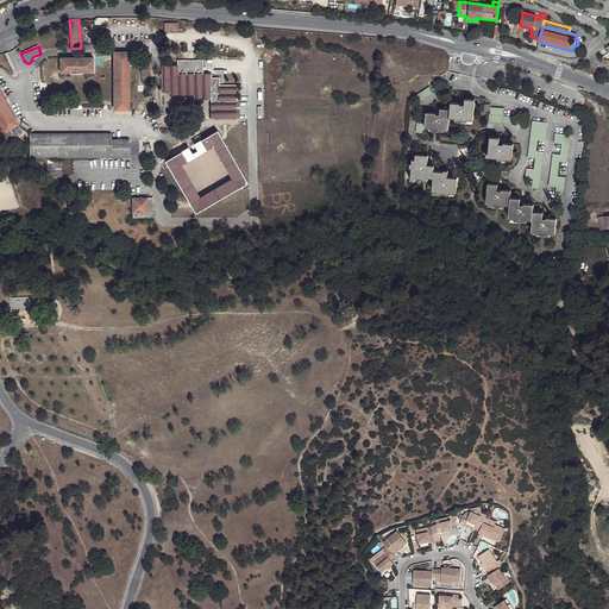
[(129,52),(114,51),(114,110),(129,110),(129,52)]
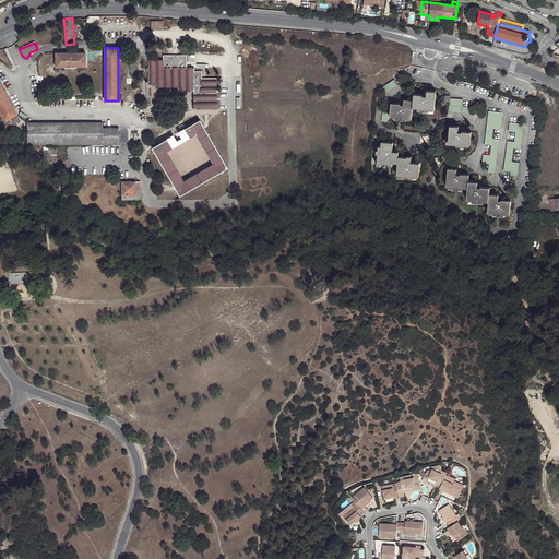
[(85,52),(55,52),(55,67),(64,67),(75,67),(75,66),(85,66),(85,52)]
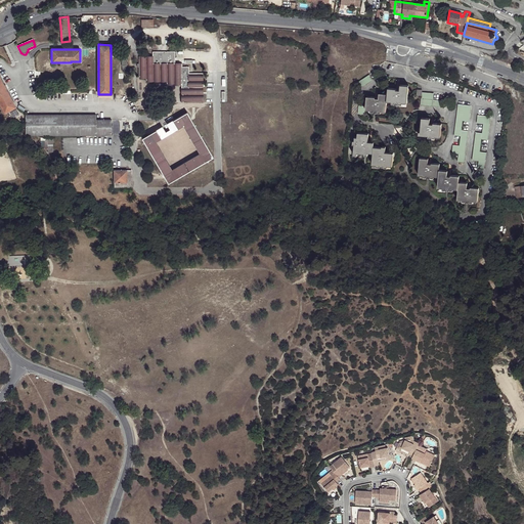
[(204,103),(204,74),(189,74),(189,68),(182,68),(182,63),(175,63),(175,52),(154,52),(154,56),(139,56),(139,78),(146,78),(146,82),(167,81),(167,85),(182,85),(182,102),(204,103)]
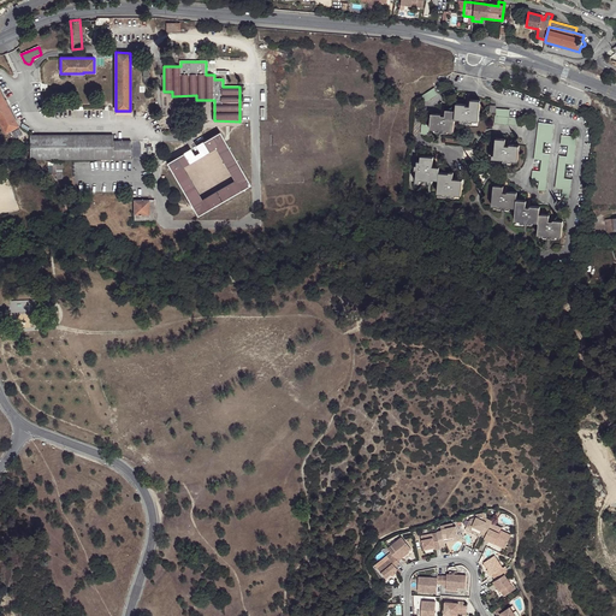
[(0,89),(0,123),(5,132),(18,125),(0,89)]
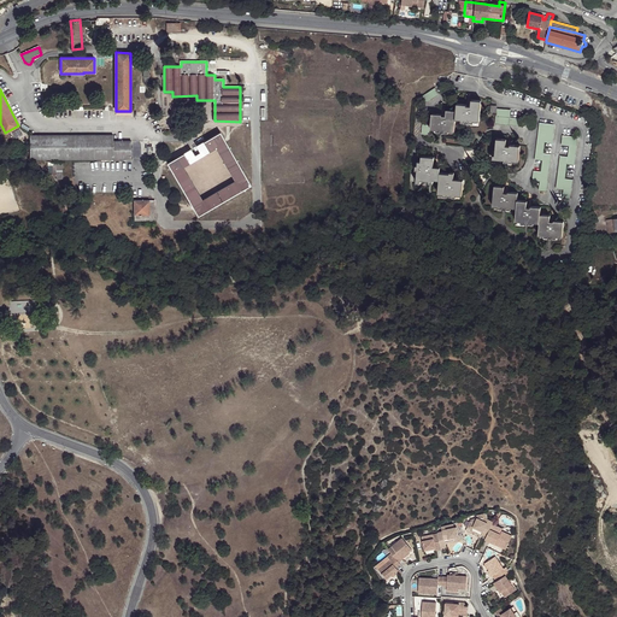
[(418,99),(423,105),(438,95),(434,89),(418,99)]
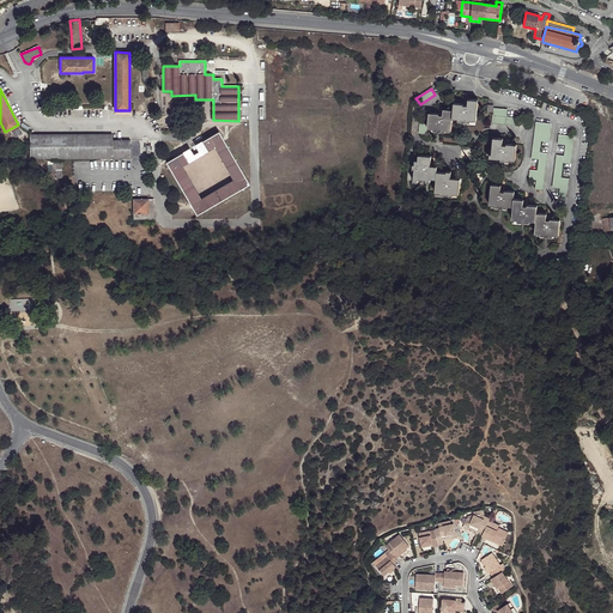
[(453,110),(453,119),(457,119),(457,121),(469,122),(471,120),(475,121),(478,101),(468,99),(467,105),(463,105),(463,104),(454,103),(453,110)]
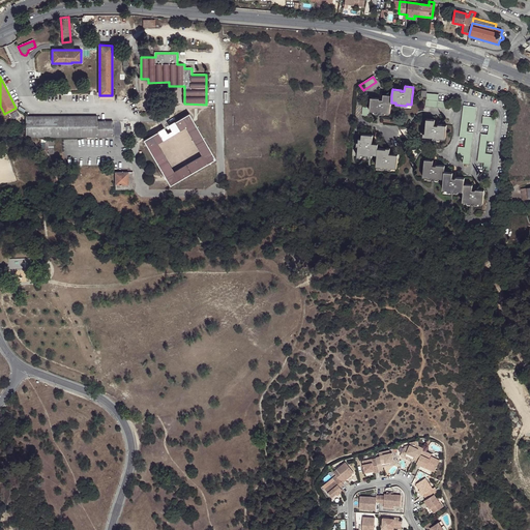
[(427,92),(420,91),(420,97),(424,97),(424,107),(448,109),(448,102),(437,101),(438,95),(425,94),(427,92)]
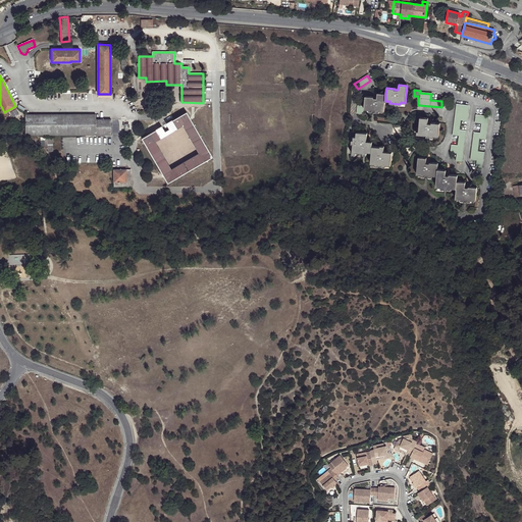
[(383,111),(385,101),(385,94),(377,94),(376,98),(373,98),(373,97),(365,97),(364,109),(369,110),(368,111),(379,112),(379,111),(383,111)]
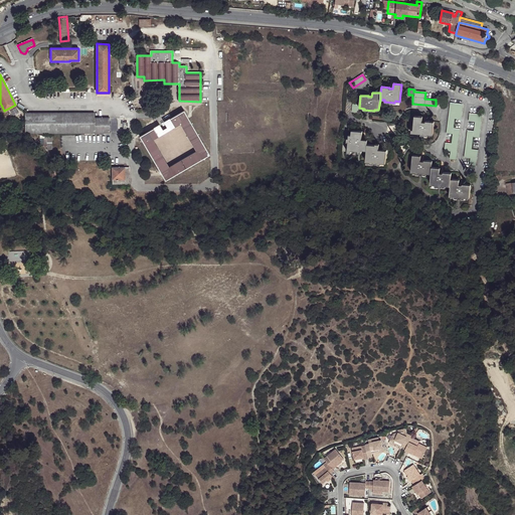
[(462,106),(450,104),(446,134),(452,135),(451,144),(445,144),(444,151),(450,152),(449,160),(455,160),(459,130),(453,129),(454,120),(460,121),(462,106)]
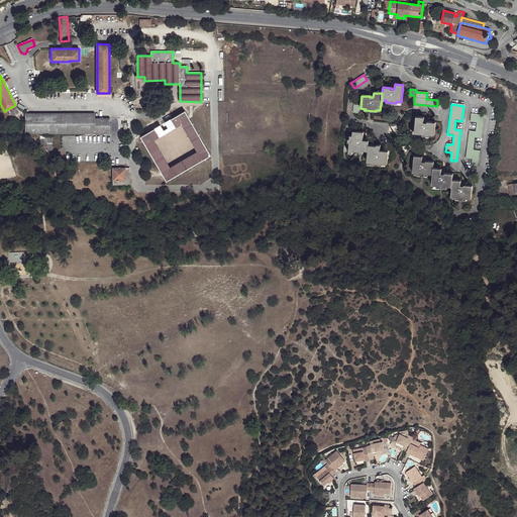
[(166,123),(171,131),(182,125),(198,152),(170,169),(153,140),(166,134),(161,125),(140,137),(167,182),(211,156),(185,111),(166,123)]
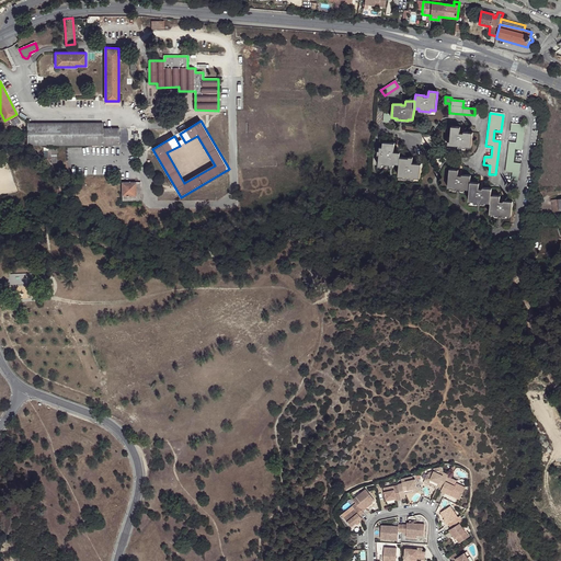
[(102,123),(26,123),(26,145),(118,145),(118,128),(102,128),(102,123)]
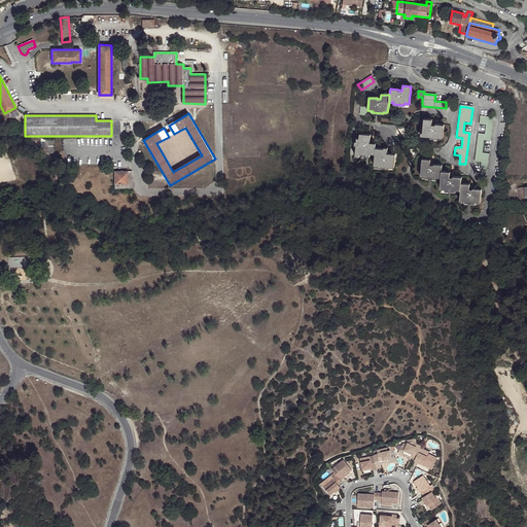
[(493,118),(480,116),(479,125),(485,126),(484,135),(478,134),(473,162),(480,163),(480,169),(487,170),(488,154),(482,153),(484,141),(490,142),(493,118)]
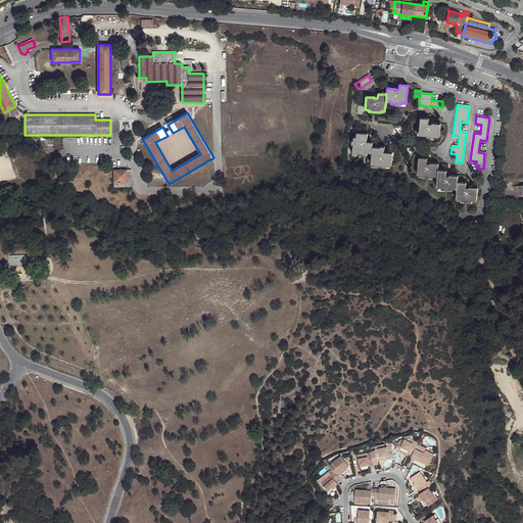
[(428,120),(420,119),(419,132),(417,132),(417,135),(427,137),(426,138),(434,139),(434,137),(439,138),(439,125),(431,124),(431,125),(428,125),(428,120)]
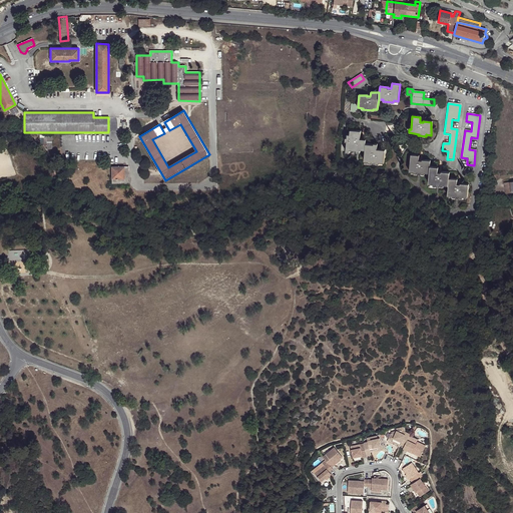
[(164,133),(169,130),(164,122),(159,124),(164,133)]
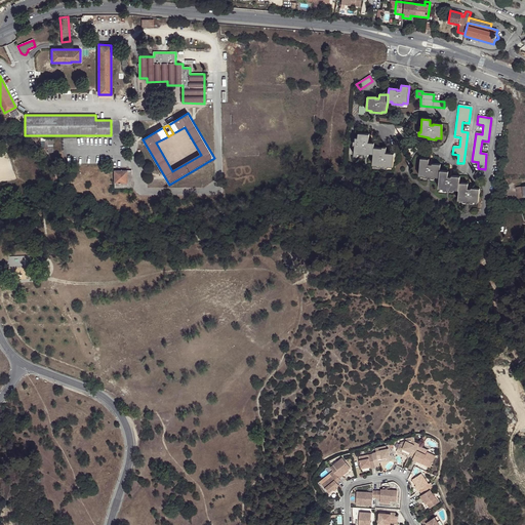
[(373,153),(373,147),(373,143),(368,142),(369,134),(358,133),(358,137),(356,137),(355,140),(354,140),(354,144),(355,145),(354,155),(357,155),(358,153),(365,154),(364,155),(368,155),(368,153),(373,153)]
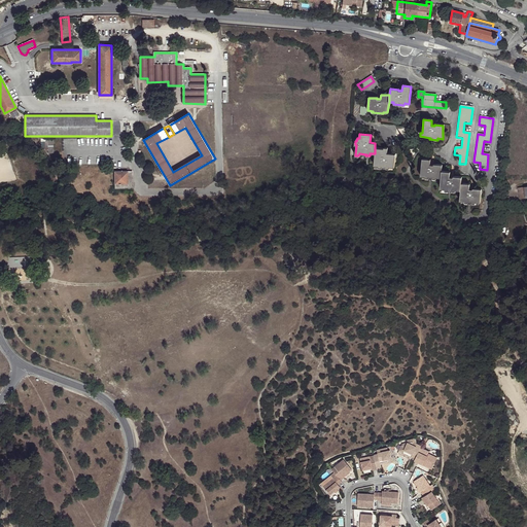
[(384,148),(375,147),(375,153),(374,165),(379,165),(379,167),(389,168),(389,166),(394,167),(395,153),(387,152),(388,147),(384,147),(384,148)]
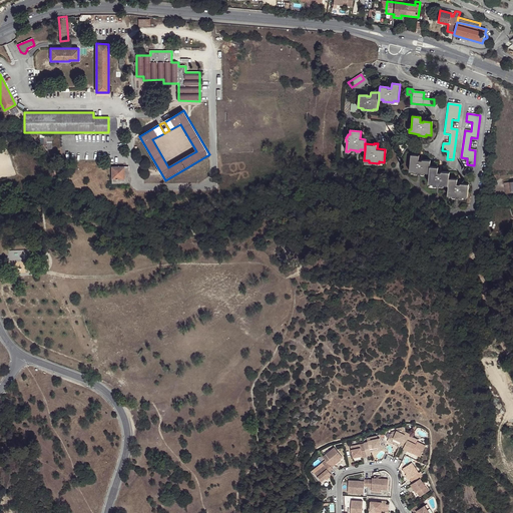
[(425,173),(429,173),(430,166),(430,161),(422,160),(422,161),(418,160),(419,156),(411,155),(409,171),(414,172),(413,173),(424,174),(425,173)]
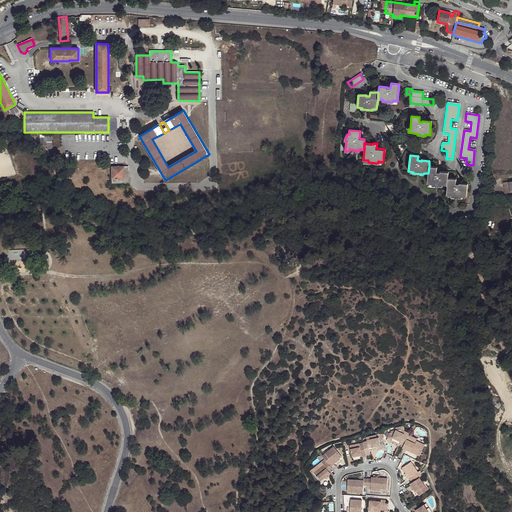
[(124,171),(124,166),(111,166),(111,178),(112,178),(112,183),(128,183),(128,171),(124,171)]
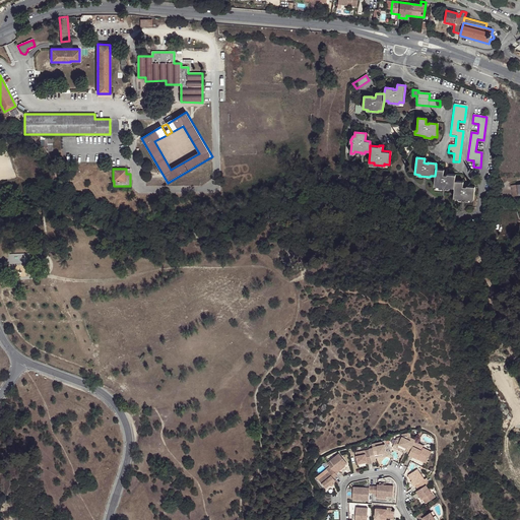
[(449,188),(454,188),(455,181),(455,176),(447,175),(447,176),(443,175),(444,170),(436,169),(435,176),(434,186),(439,187),(439,188),(449,189),(449,188)]
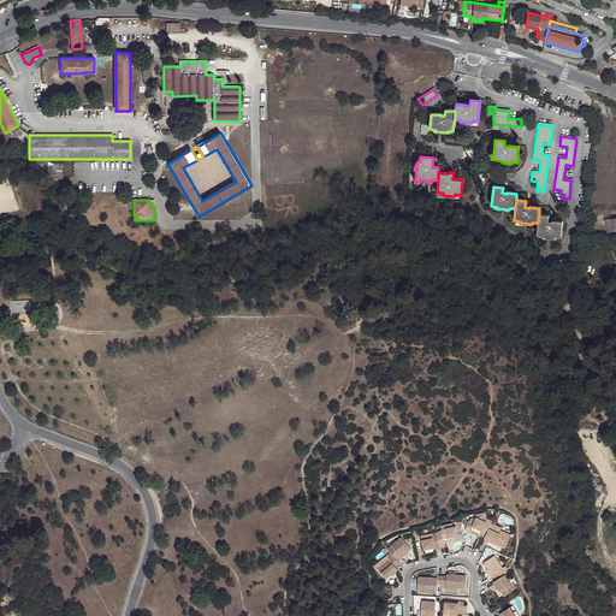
[(539,214),(538,223),(537,235),(543,236),(543,237),(556,238),(556,237),(561,237),(562,223),(552,221),(552,223),(548,221),(549,215),(539,214)]
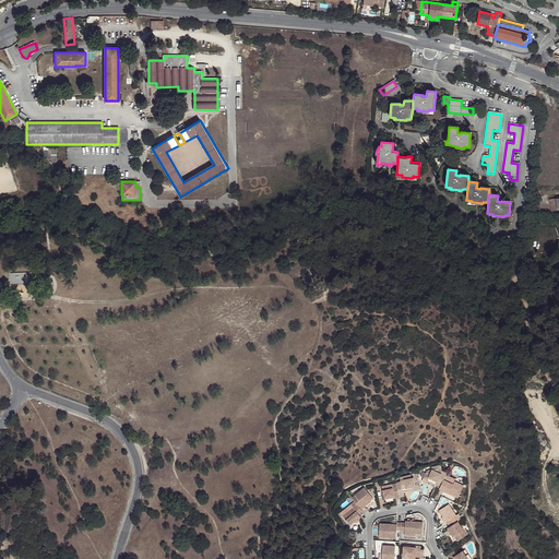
[(448,474),(448,473),(443,471),(442,470),(441,465),(433,467),(433,470),(428,471),(425,478),(429,479),(431,476),(440,480),(438,484),(442,486),(445,479),(448,474)]
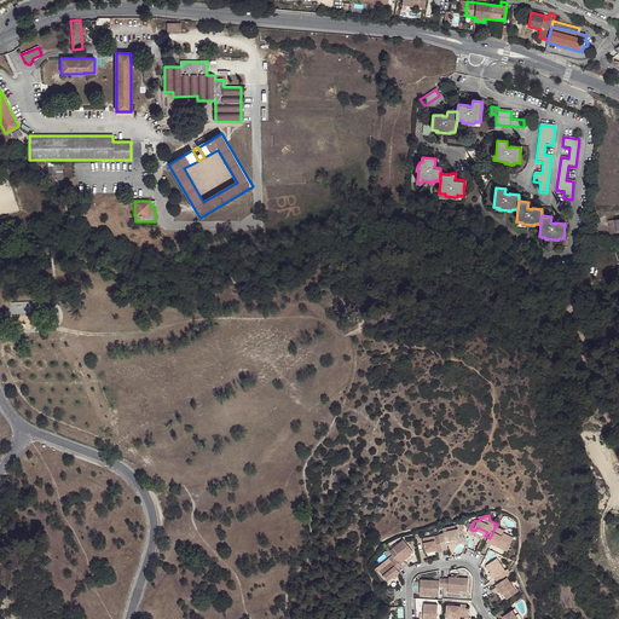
[(490,538),(489,541),(498,547),(499,543),(510,548),(515,538),(505,533),(507,531),(496,525),(493,531),(490,538)]
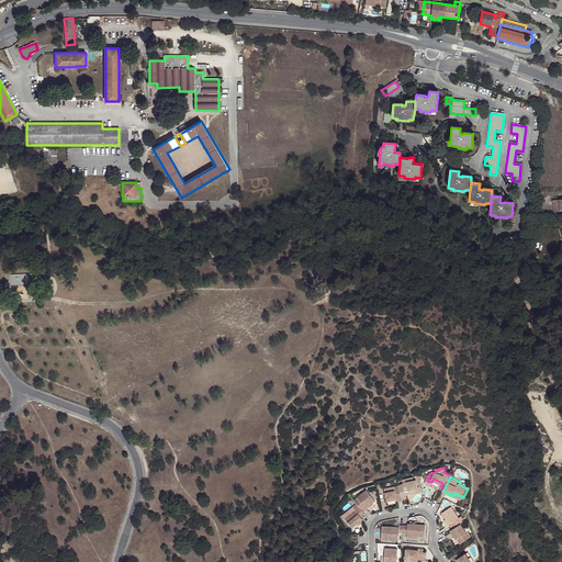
[(405,484),(401,484),(401,485),(404,499),(408,498),(407,495),(420,493),(417,480),(415,480),(414,478),(404,480),(405,484)]
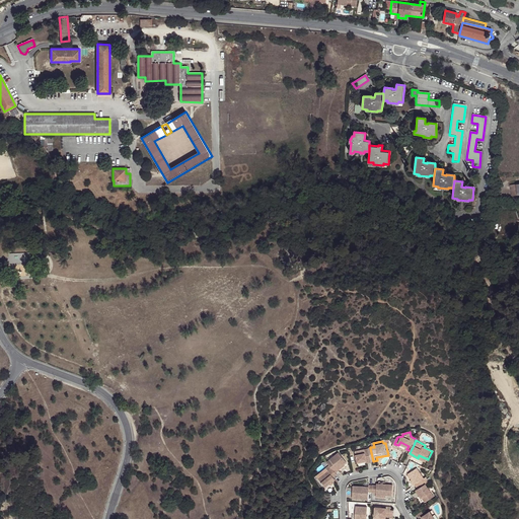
[(369,462),(373,461),(370,448),(366,449),(363,449),(364,452),(359,453),(357,454),(359,461),(368,459),(369,462)]
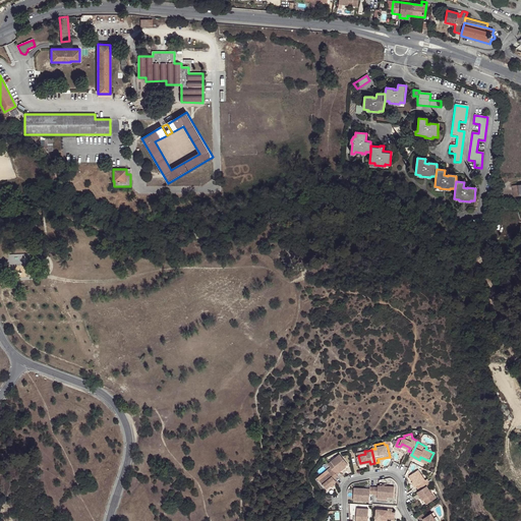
[(332,466),(334,469),(338,474),(341,472),(340,470),(346,465),(347,466),(350,464),(341,453),(329,463),(332,466)]
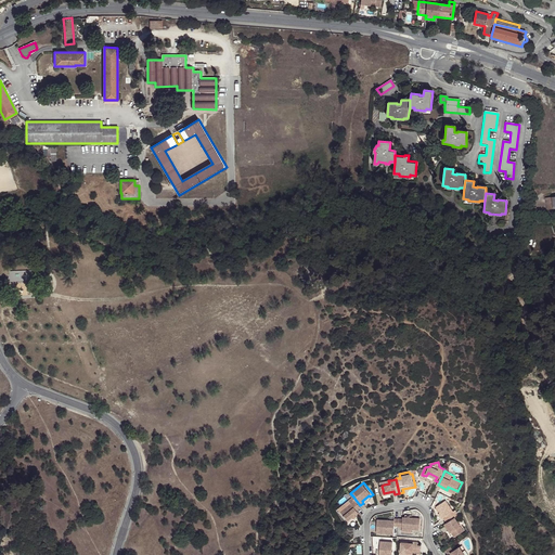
[(358,510),(361,506),(360,505),(356,500),(353,497),(349,500),(352,503),(341,511),(349,520),(353,516),(357,514),(359,512),(358,510)]
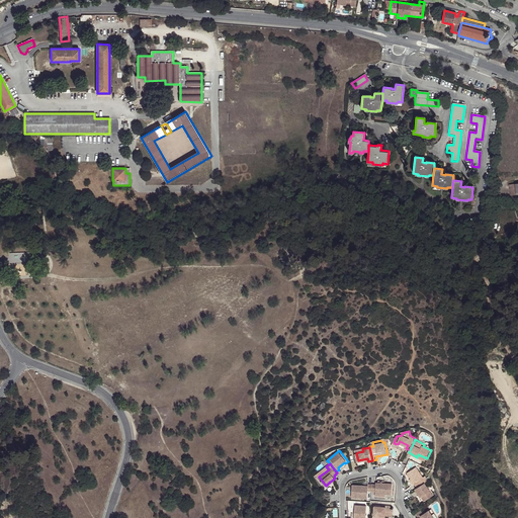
[(413,481),(415,484),(418,482),(421,486),(426,483),(429,481),(426,476),(424,478),(421,473),(418,467),(409,472),(412,479),(413,481)]
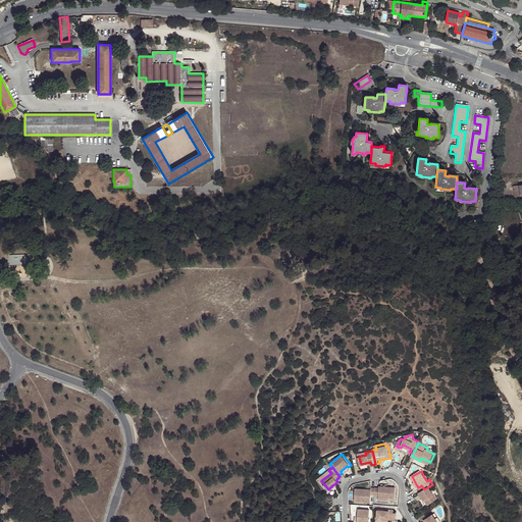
[(379,487),(376,487),(375,493),(375,496),(379,496),(379,498),(389,499),(396,499),(397,487),(388,487),(382,486),(379,486),(379,487)]
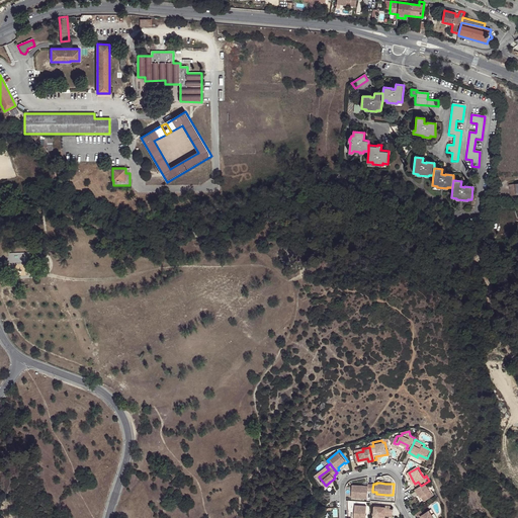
[(418,488),(416,490),(420,498),(422,497),(423,499),(426,503),(435,497),(426,483),(421,486),(418,488)]
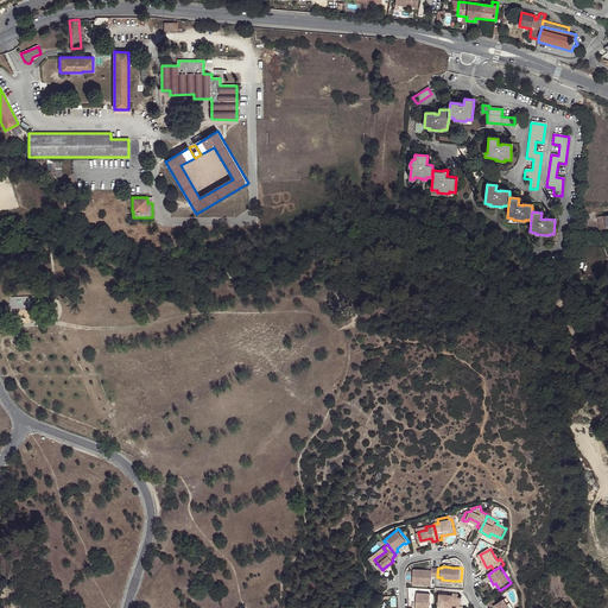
[(437,575),(438,568),(434,568),(432,570),(415,569),(413,582),(432,583),(434,575),(437,575)]
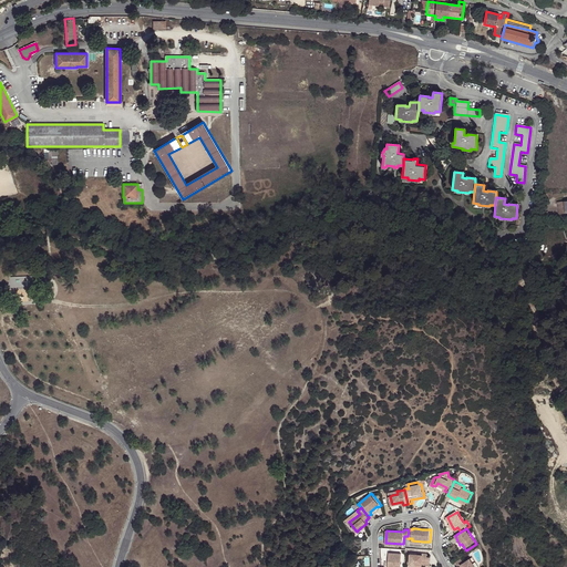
[(401,566),(402,553),(390,553),(389,566),(401,566)]
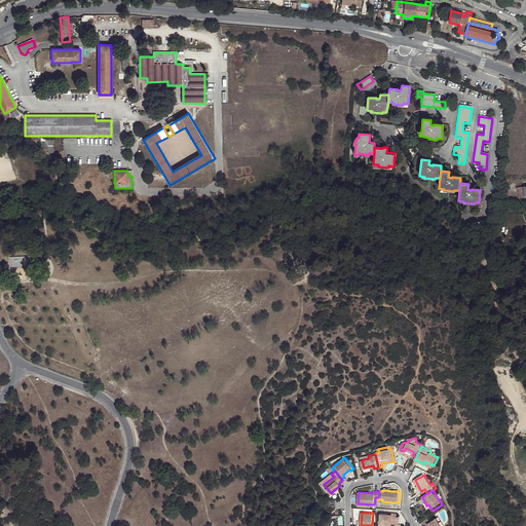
[(388,524),(392,524),(400,525),(401,517),(398,517),(398,514),(396,513),(393,513),(393,515),(389,514),(381,514),(380,523),(388,524)]
